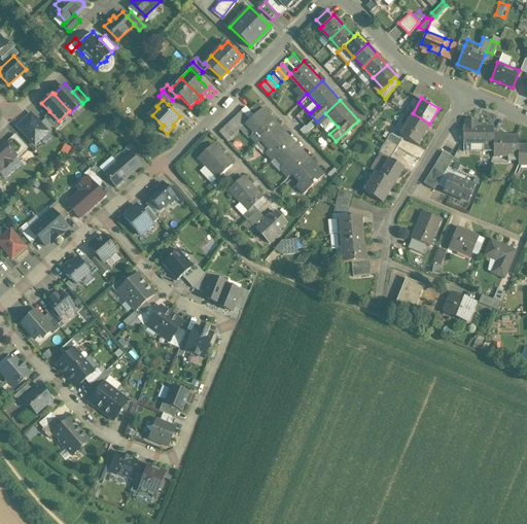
[(249,108),(246,105),(241,109),(249,118),(254,114),(249,108)]
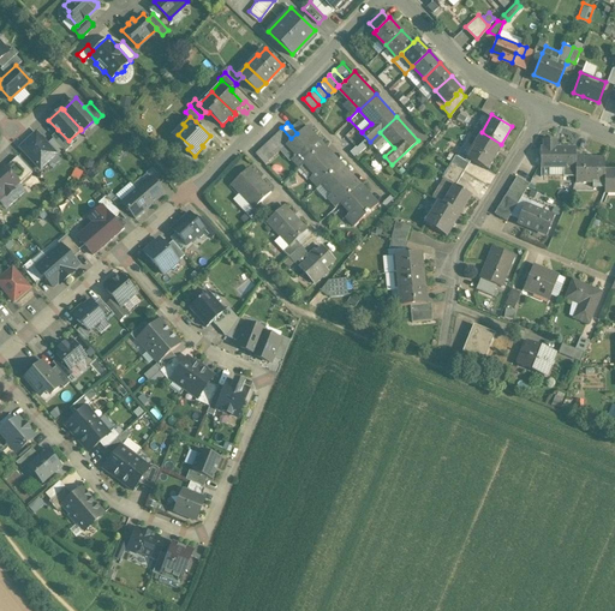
[(296,123),(291,126),(297,133),(302,129),(299,126),(296,123)]
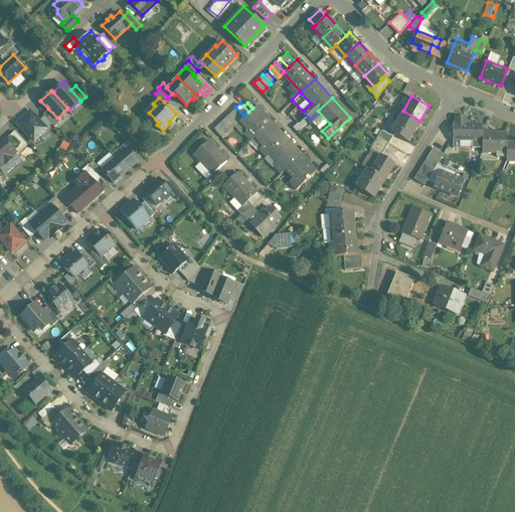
[(243,116),(239,120),(247,128),(244,132),(251,139),(255,136),(270,122),(262,113),(264,111),(258,104),(252,108),(248,112),(243,116)]
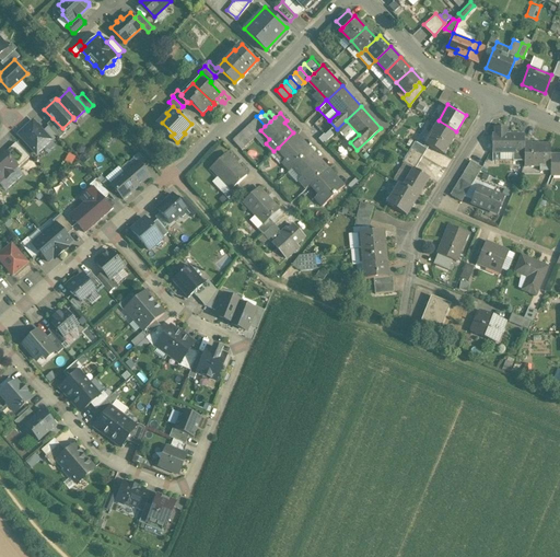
[(265,126),(256,116),(252,120),(260,130),(265,126)]
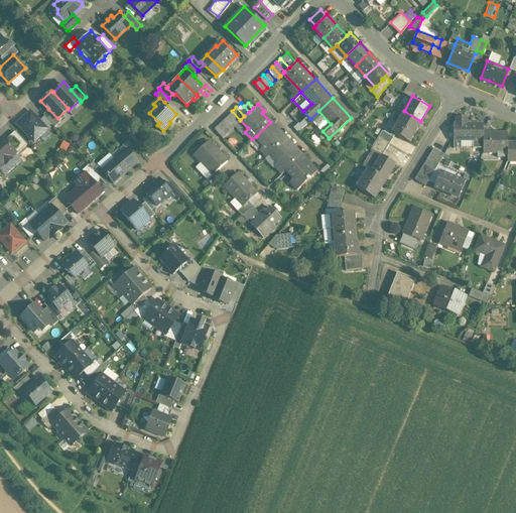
[(57,118),(48,109),(43,113),(55,126),(60,121),(57,118)]
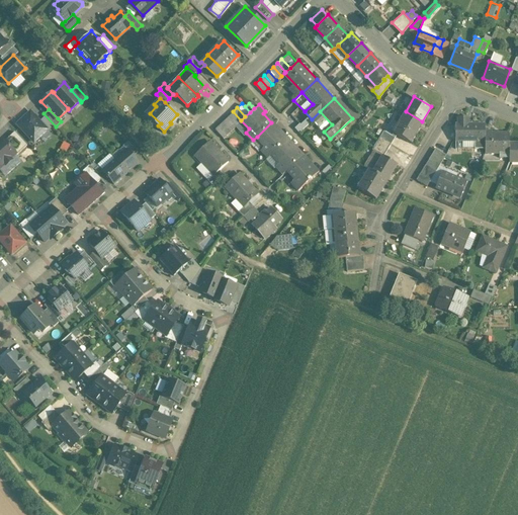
[(48,129),(30,110),(17,122),(34,141),(48,129)]
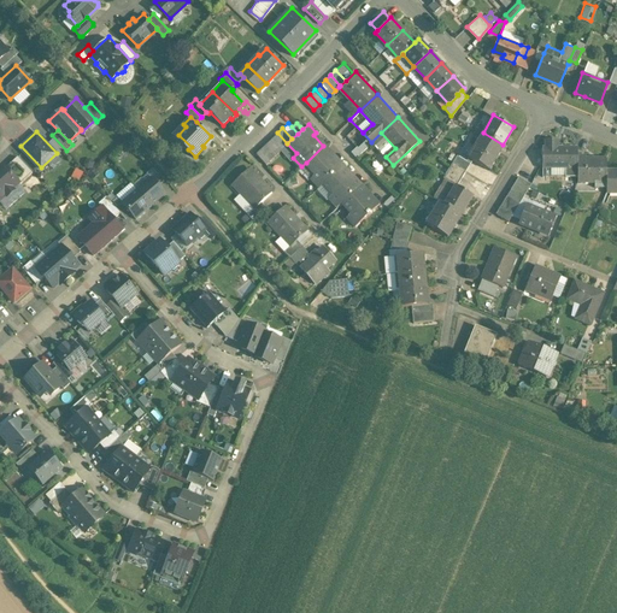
[(287,143),(277,133),(271,137),(282,148),(287,143)]
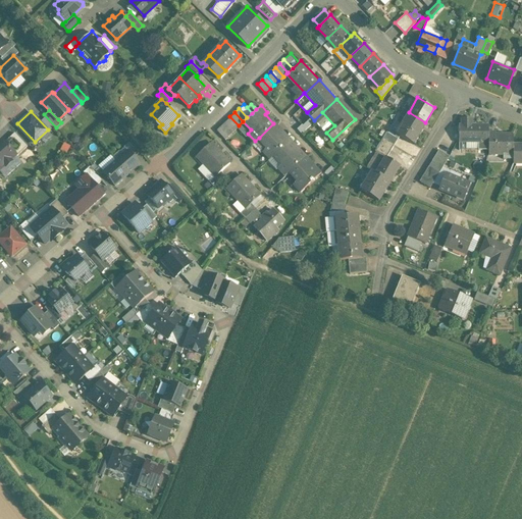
[(409,112),(397,132),(413,142),(425,122),(409,112)]
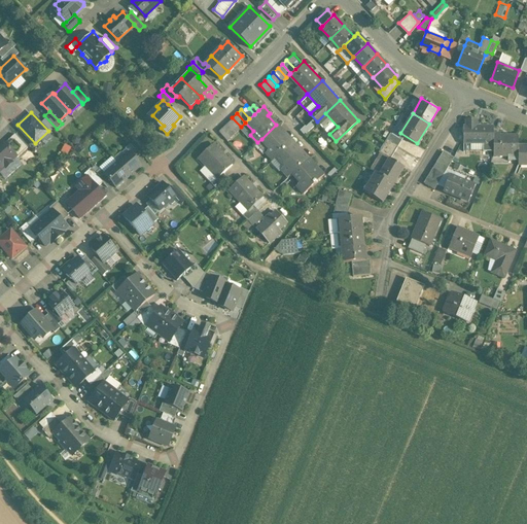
[(241,127),(232,117),(227,121),(236,131),(241,127)]
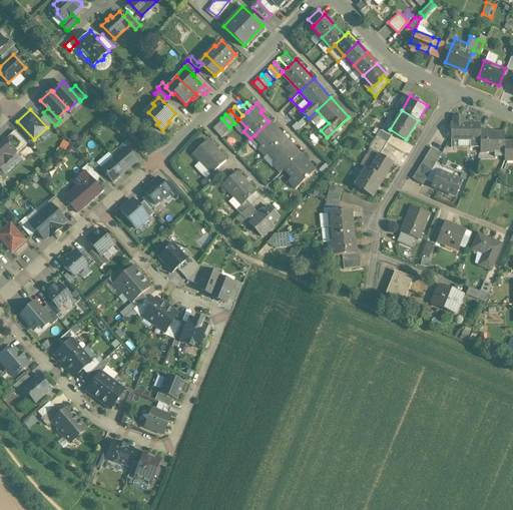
[(463,114),(453,114),(453,121),(451,121),(451,137),(470,137),(470,145),(480,145),(480,127),(480,121),(464,121),(463,114)]
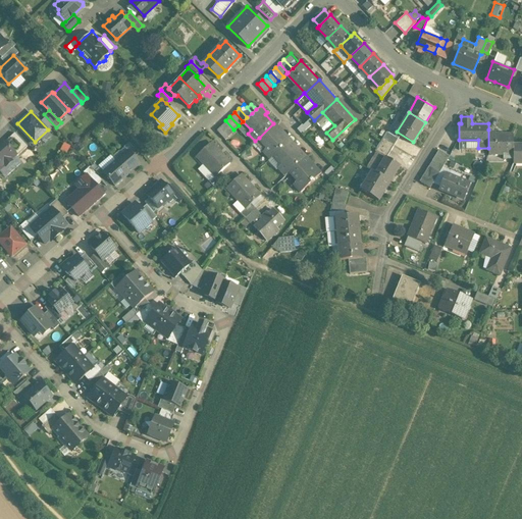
[(233,130),(225,120),(221,124),(229,134),(233,130)]
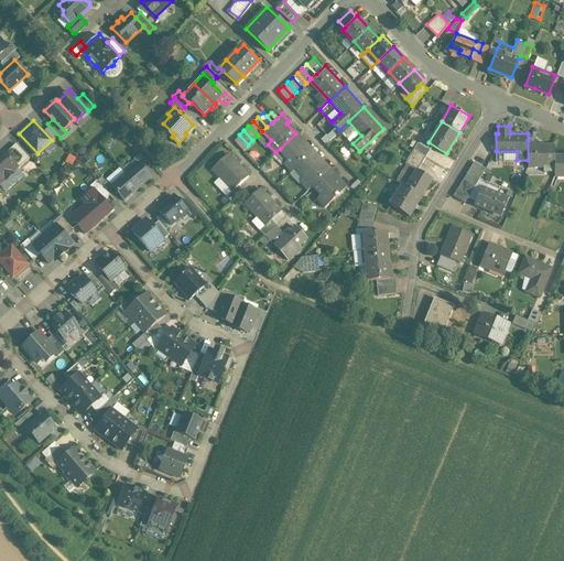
[(295,133),(280,149),(289,159),(284,162),(292,171),(295,166),(312,152),(312,151),(302,142),(305,139),(297,131),(295,133)]
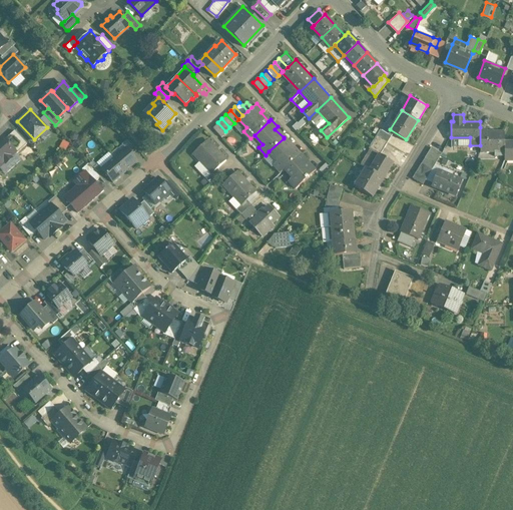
[(225,131),(217,122),(212,126),(220,135),(225,131)]
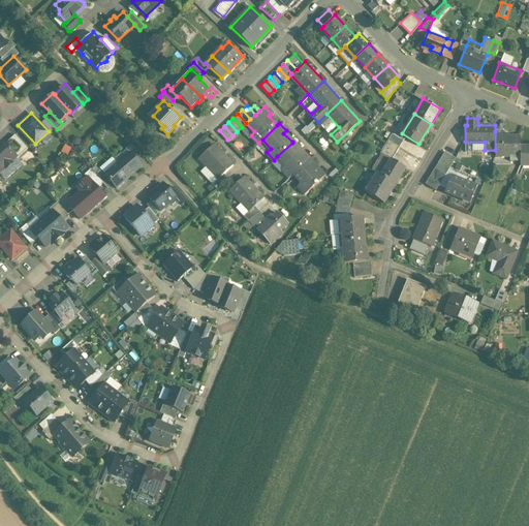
[(502,131),(495,131),(495,150),(495,154),(509,154),(509,159),(520,159),(520,145),(520,134),(502,134),(502,131)]
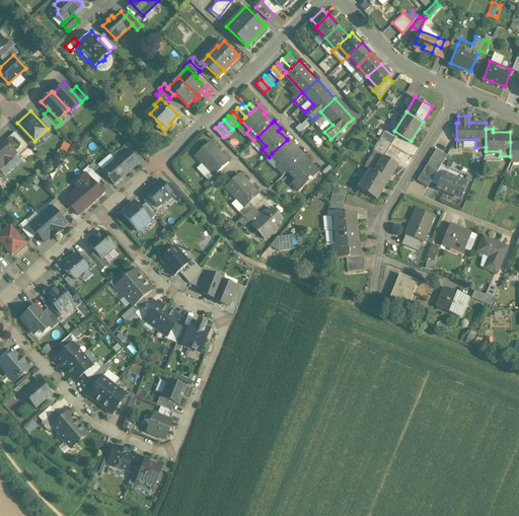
[(10,143),(16,150),(25,142),(14,130),(8,135),(13,140),(10,143)]
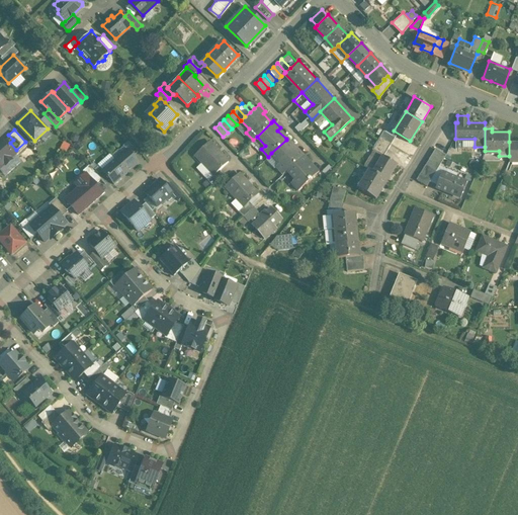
[(392,142),(380,136),(376,142),(387,148),(392,142)]
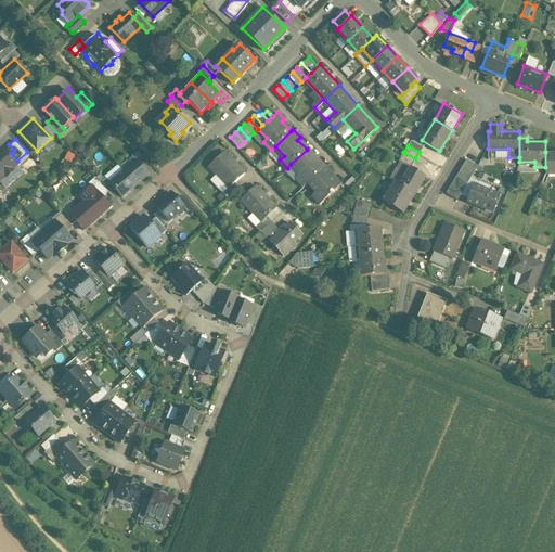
[(17,163),(2,146),(0,149),(0,178),(5,175),(7,176),(13,170),(11,168),(17,163)]
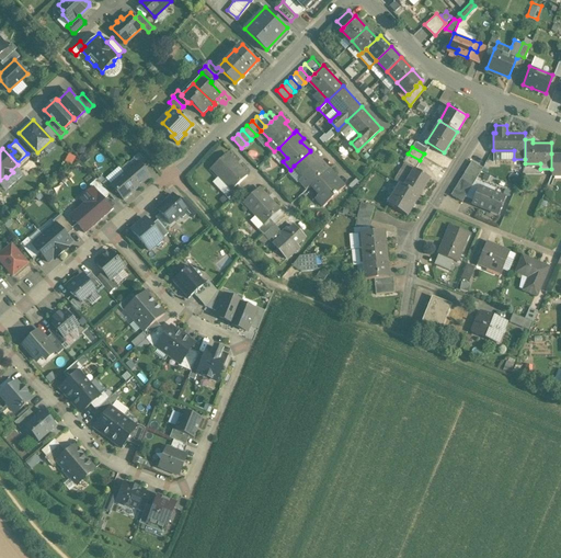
[(310,151),(294,166),(302,175),(299,179),(307,188),(310,183),(327,169),(327,168),(317,158),(320,157),(312,148),(310,150),(310,151)]
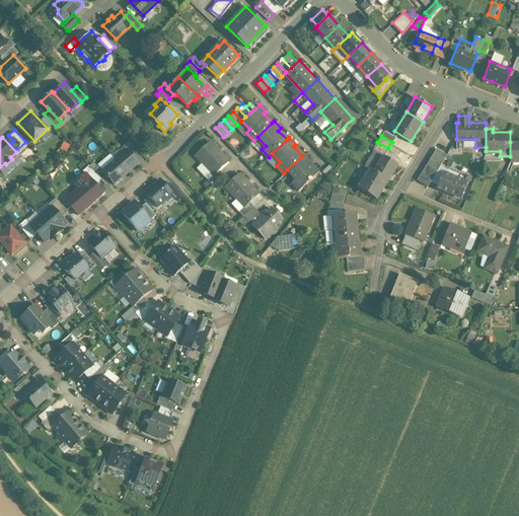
[(228,160),(209,140),(195,153),(214,173),(219,168),(228,160)]
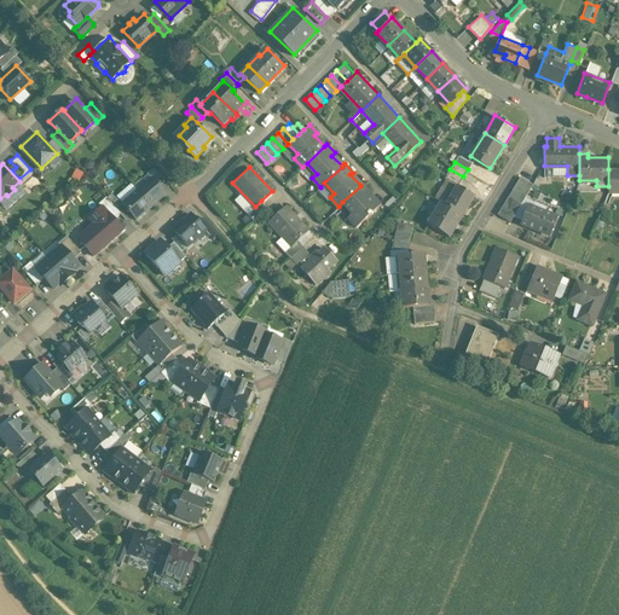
[(618,168),(608,169),(608,186),(608,191),(618,191),(618,168)]
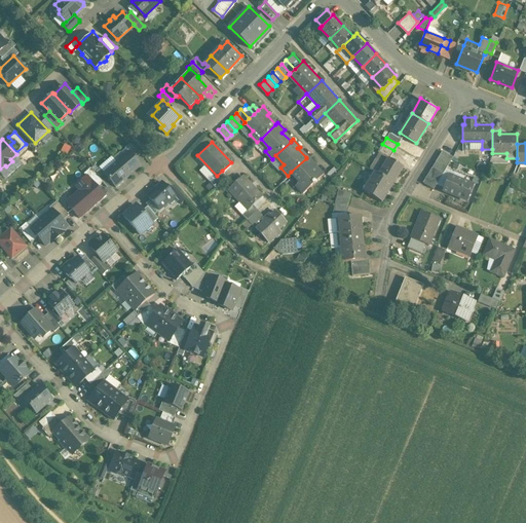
[(393,150),(382,144),(378,150),(388,157),(389,157),(393,150)]
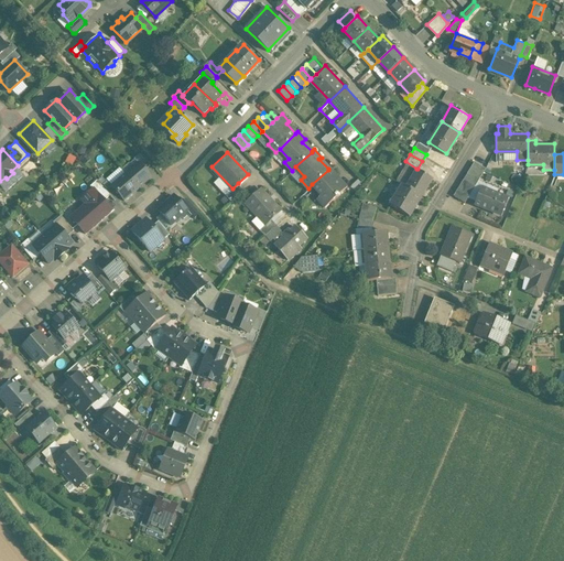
[(486,166),(474,160),(467,172),(478,179),(486,166)]
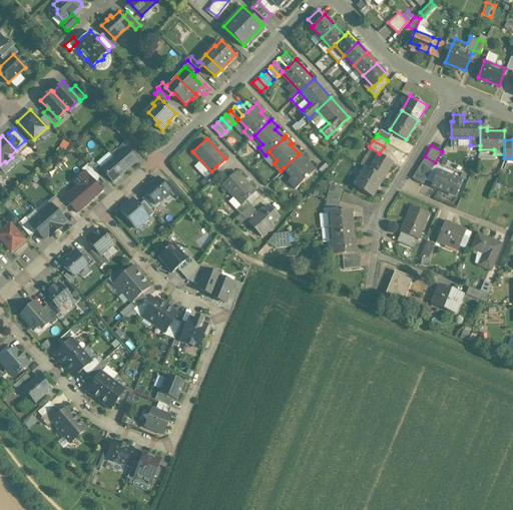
[(114,157),(125,170),(137,160),(126,147),(114,157)]
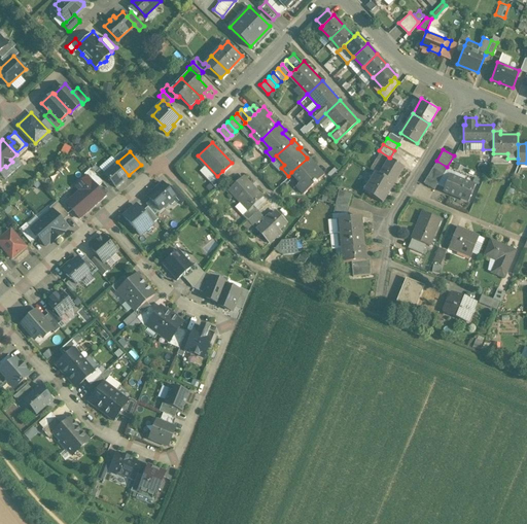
[(307,159),(291,172),(300,181),(296,184),(303,193),(322,175),(313,165),(315,163),(309,156),(307,158),(307,159)]
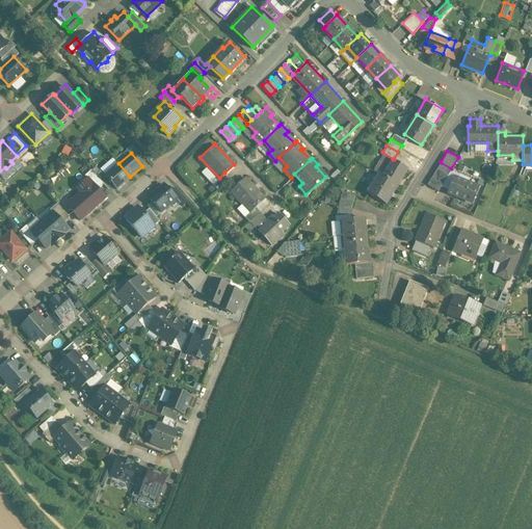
[(394,159),(393,159),(383,175),(397,183),(407,167),(394,159)]
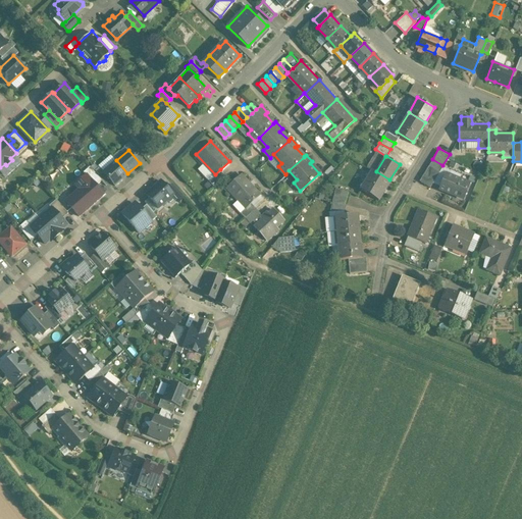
[(442,165),(432,159),(429,164),(439,170),(442,165)]
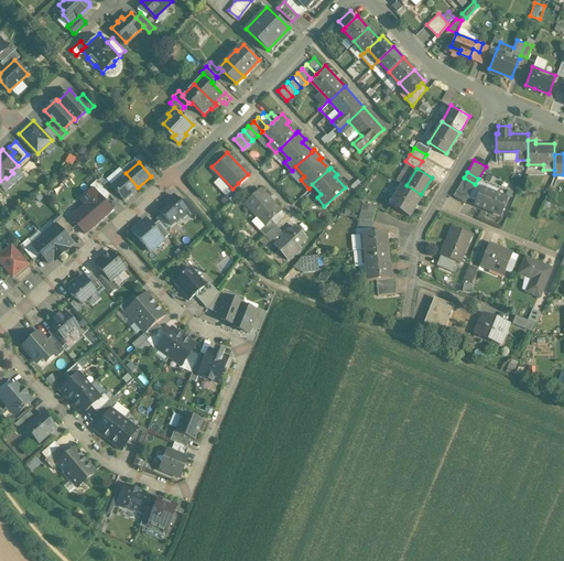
[(126,173),(111,185),(125,200),(138,187),(126,173)]
